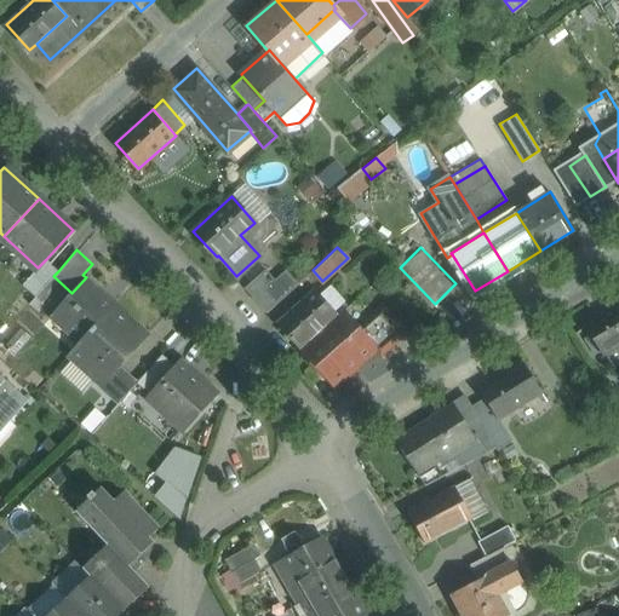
[(46,259),(38,268),(22,285),(35,297),(53,276),(58,271),(46,259)]
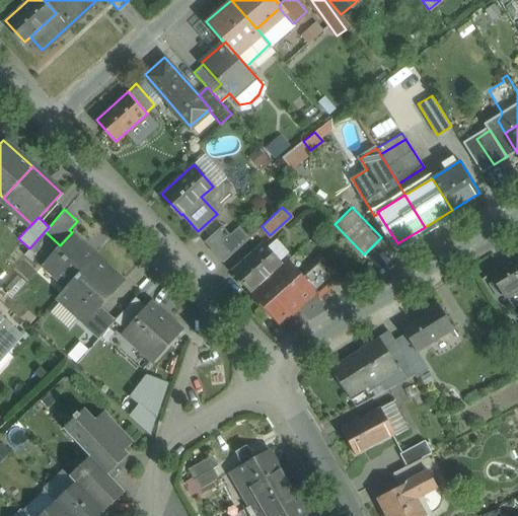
[(221,224),(204,240),(212,249),(229,233),(221,224)]
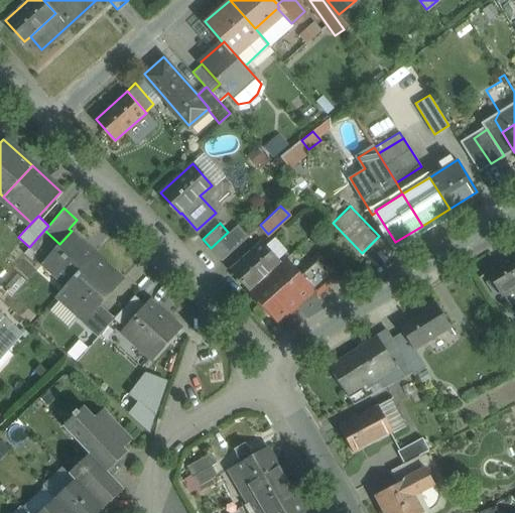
[(228,232),(211,248),(222,259),(248,235),(237,224),(228,232)]
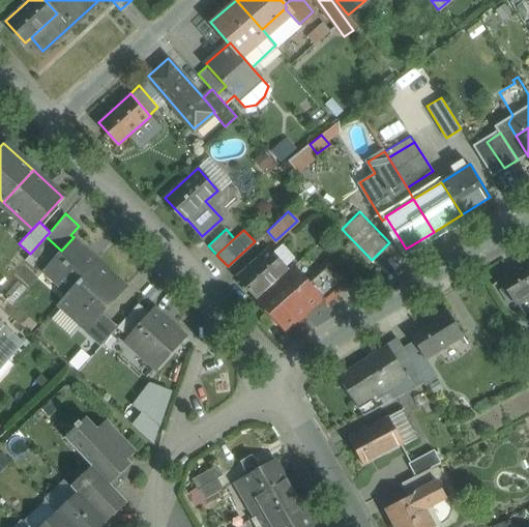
[(61,251),(43,269),(68,291),(97,259),(74,237),(61,251)]
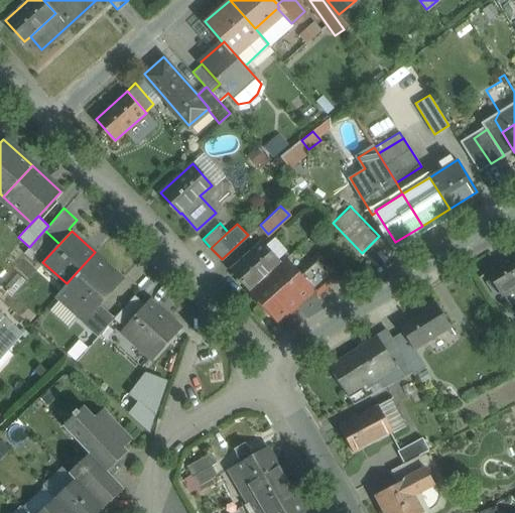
[(261,240),(230,268),(249,290),(281,261),(280,261),(261,240)]
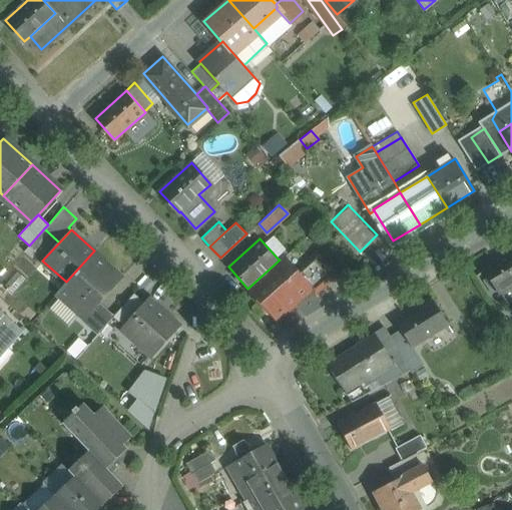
[(511,248),(482,268),(498,293),(499,292),(506,303),(511,299),(511,286),(511,285),(511,284),(511,248)]
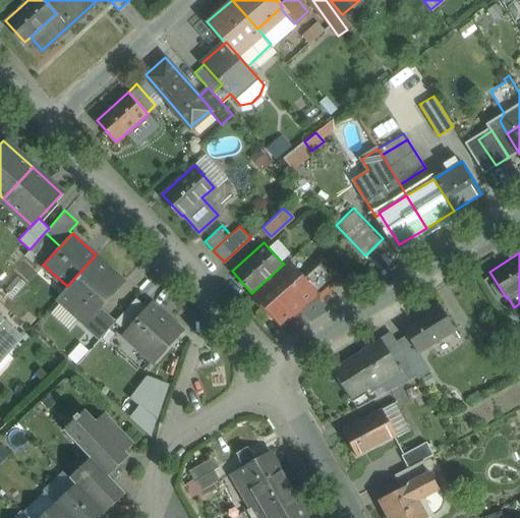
[(67,286),(58,296),(80,318),(85,322),(101,304),(111,292),(107,289),(119,276),(96,254),(67,286)]
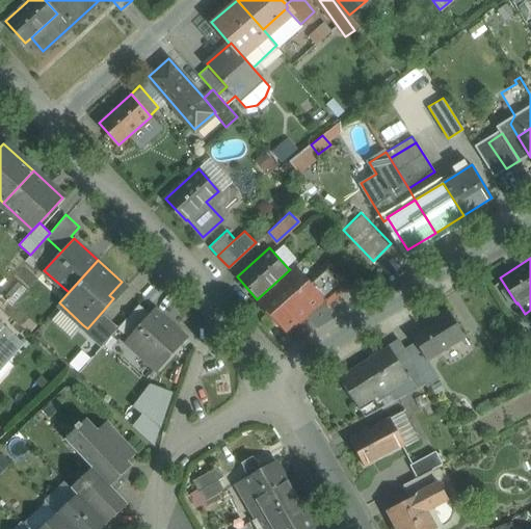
[(346,286),(326,264),(307,281),(321,297),(320,298),(325,305),(346,286)]
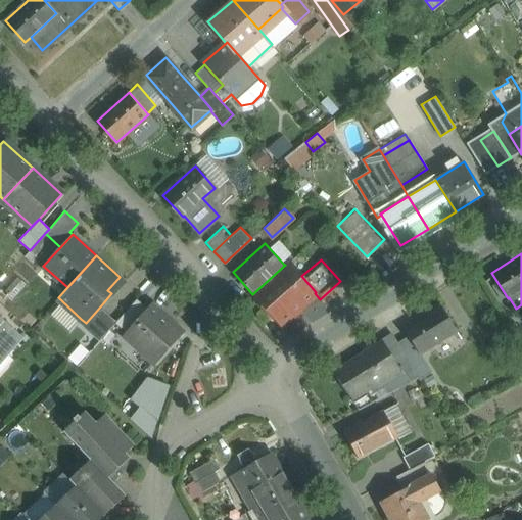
[(288,261),(284,265),(285,265),(252,294),(272,316),(274,314),(281,323),(291,314),(292,316),(304,304),(303,303),(315,293),(316,292),(301,276),(288,261)]
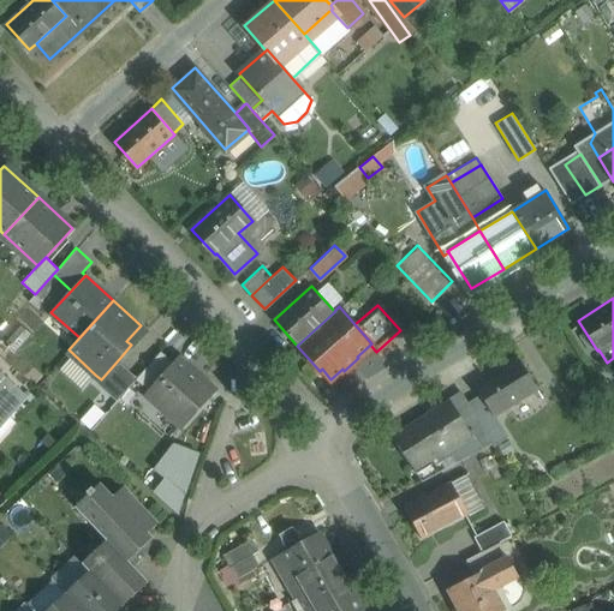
[(161,349),(137,376),(138,376),(136,378),(150,391),(176,363),(161,349)]
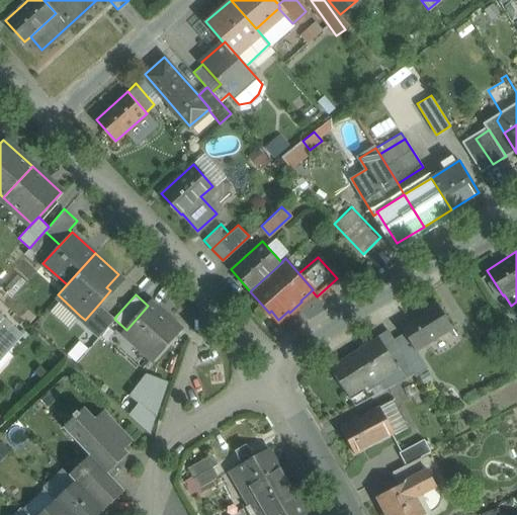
[(438,302),(402,324),(406,331),(417,348),(453,326),(438,302)]
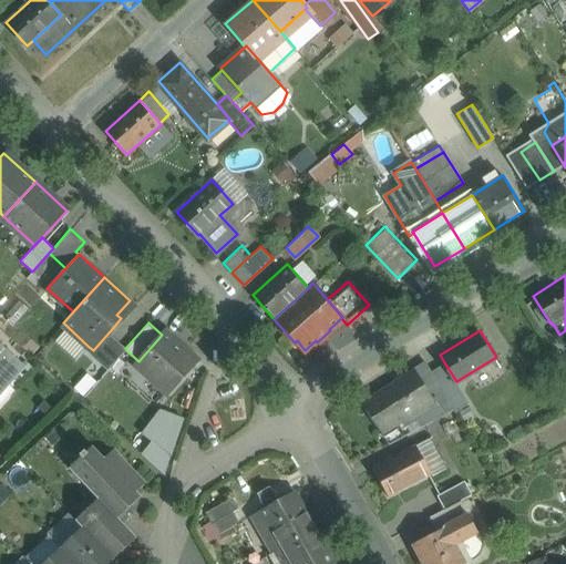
[(126,347),(110,331),(93,350),(88,346),(85,348),(107,368),(125,349),(127,347),(126,347)]
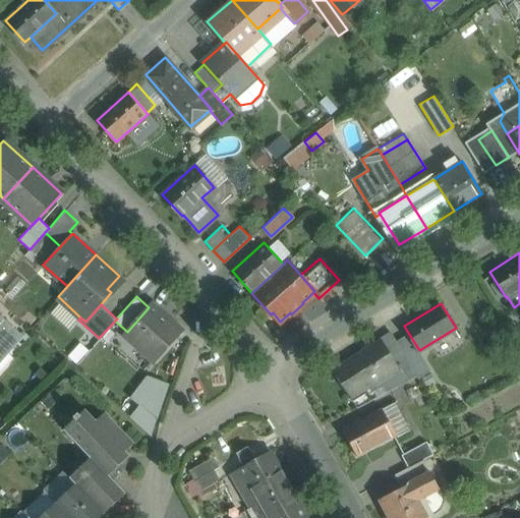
[(127,332),(126,333),(154,358),(179,330),(152,304),(149,307),(127,332)]
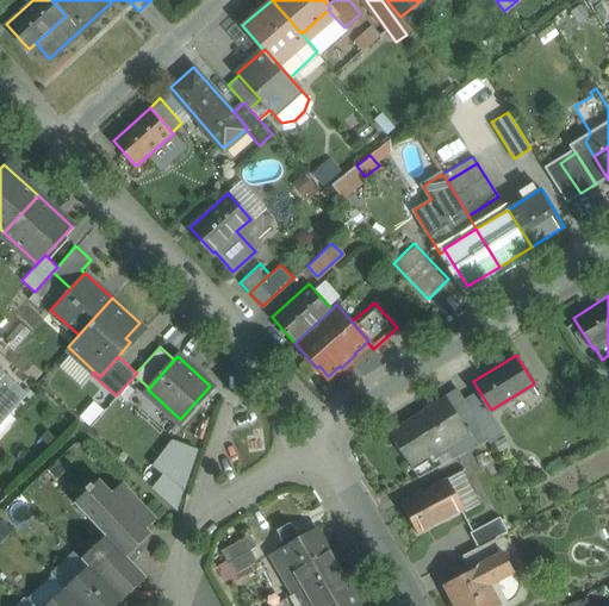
[(0,411),(5,406),(8,410),(23,392),(0,370),(0,411)]
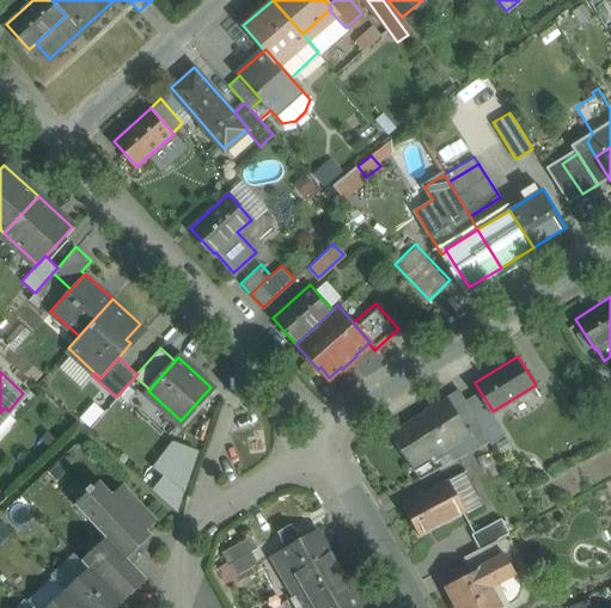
[(493,411),(480,391),(465,399),(472,410),(490,438),(489,440),(492,442),(506,434),(493,411)]
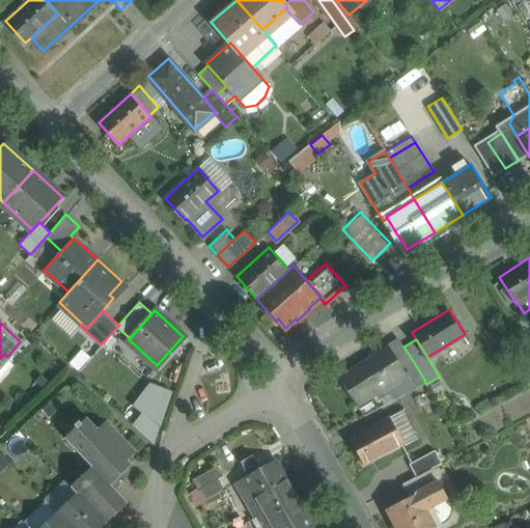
[(390,345),(341,376),(358,403),(407,373),(407,372),(400,362),(390,345)]
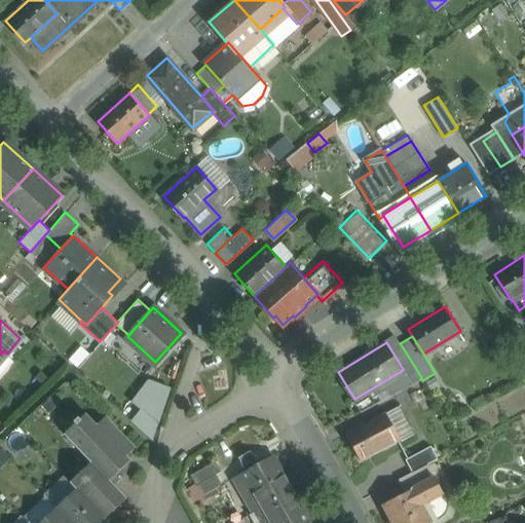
[(421,377),(406,352),(397,359),(403,369),(403,370),(411,384),(420,378),(421,377)]
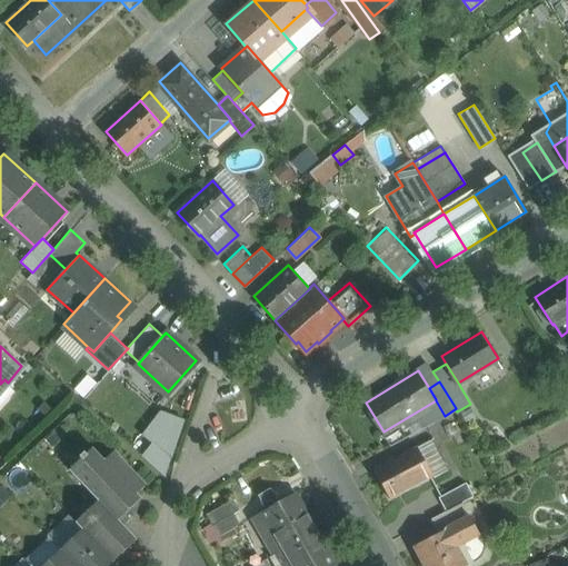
[(457,417),(444,425),(448,434),(462,426),(457,417)]
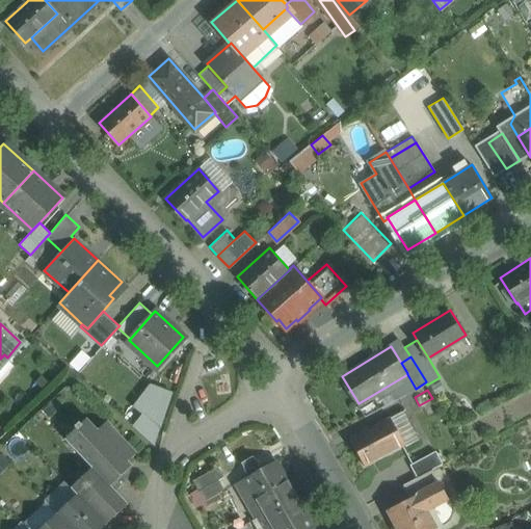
[(391,416),(351,437),(364,460),(403,441),(391,416)]
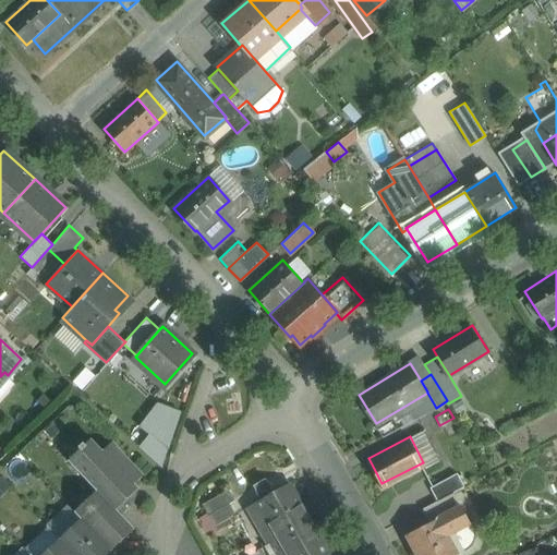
[(117,445),(112,441),(103,448),(104,449),(103,450),(91,437),(84,444),(83,442),(79,446),(81,448),(69,459),(97,490),(101,494),(113,483),(126,498),(138,486),(136,485),(133,482),(142,473),(117,447),(117,445)]
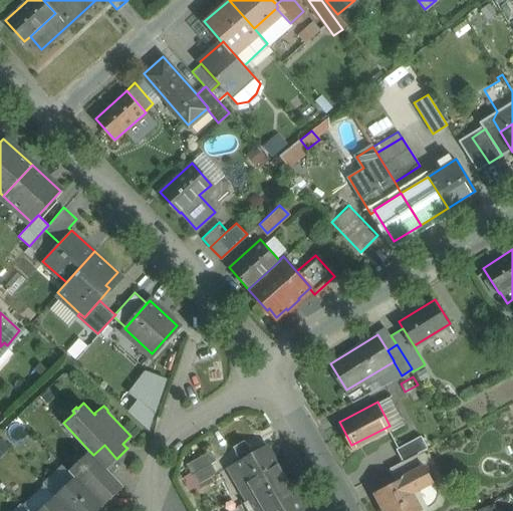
[(420,434),(396,448),(402,461),(418,452),(427,447),(420,434)]
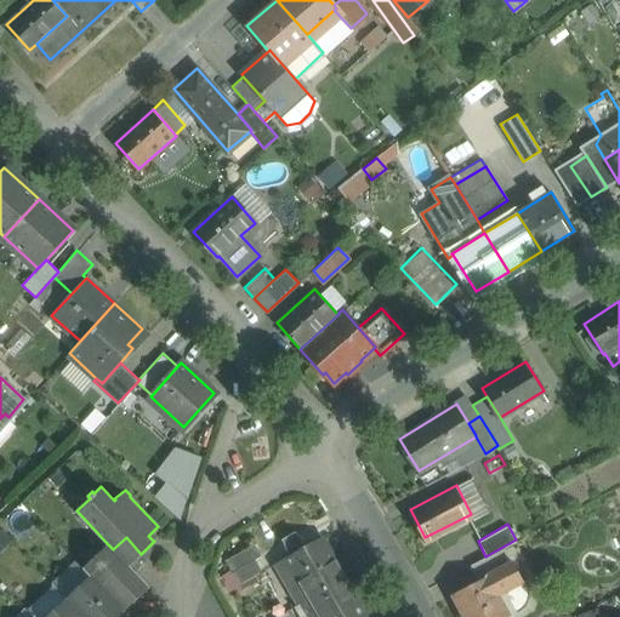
[(324,535),(286,556),(310,596),(347,575),(324,535)]
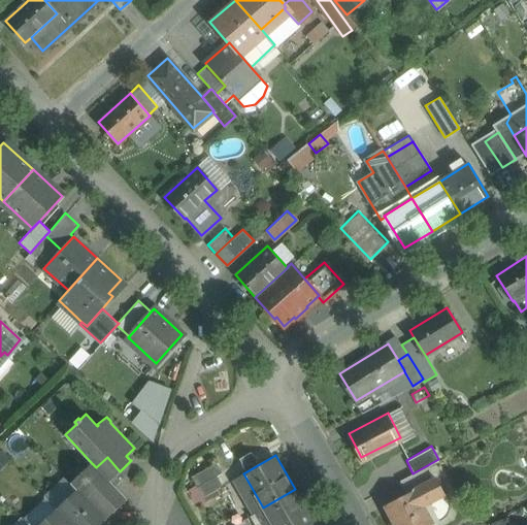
[(120,471),(107,457),(96,467),(113,487),(125,477),(120,471)]
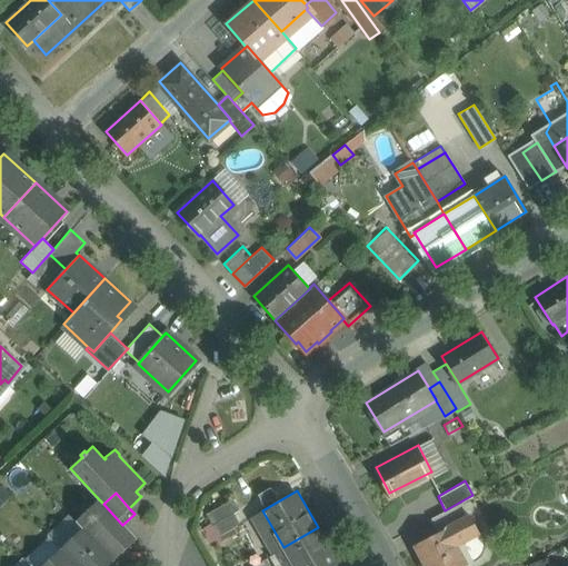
[(232,498),(206,513),(211,525),(233,513),(239,509),(232,498)]
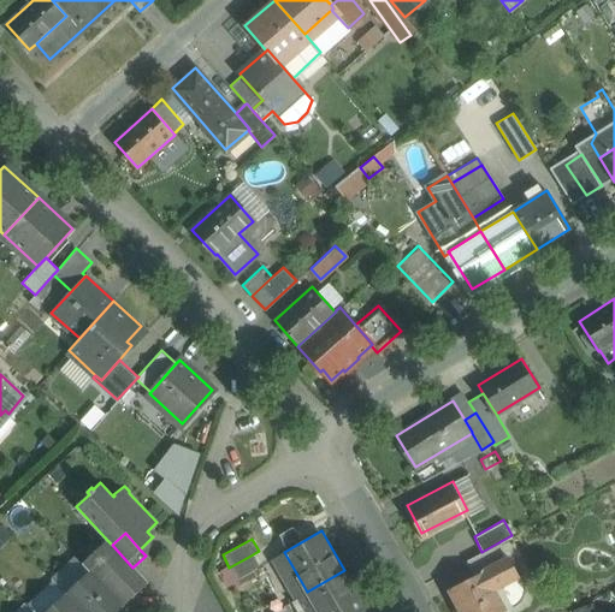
[(112,545),(107,540),(82,563),(89,571),(89,570),(122,605),(147,582),(132,568),(112,545)]
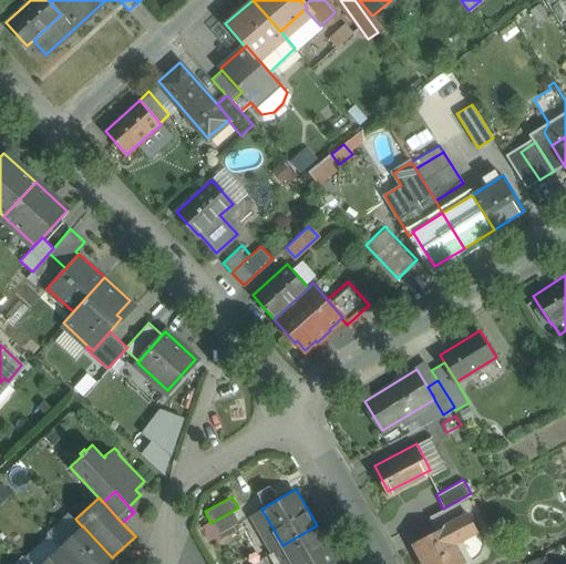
[(443,509),(429,516),(436,530),(467,513),(461,499),(443,509)]
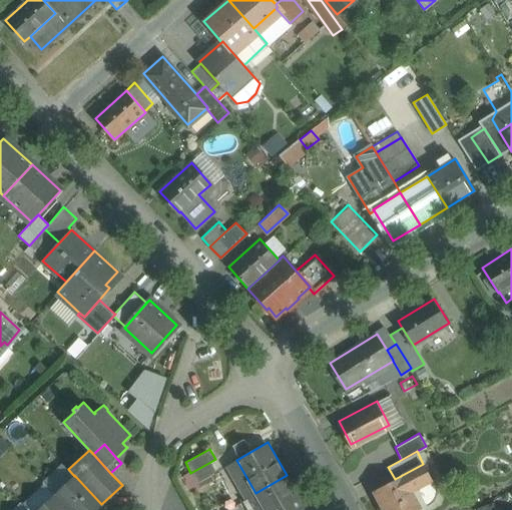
[(210,462),(190,473),(196,482),(215,472),(210,462)]
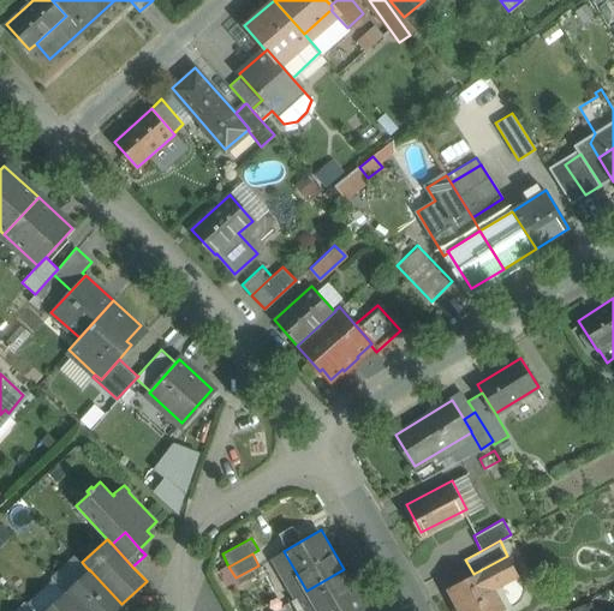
[(474,574),(448,588),(460,610),(501,610),(504,610),(492,588),(517,574),(507,556),(474,574)]
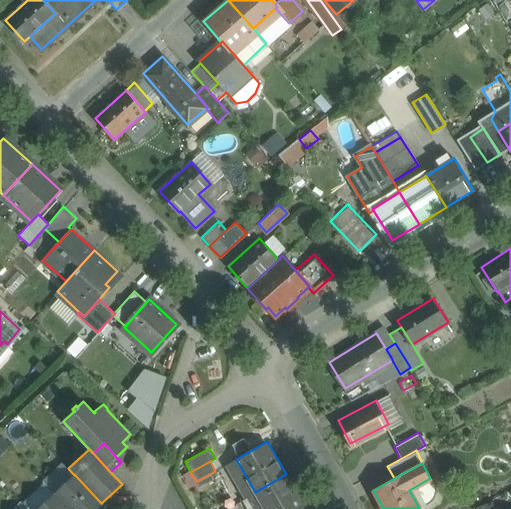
[(95,508),(101,503),(74,474),(74,475),(54,494),(68,508),(95,508)]
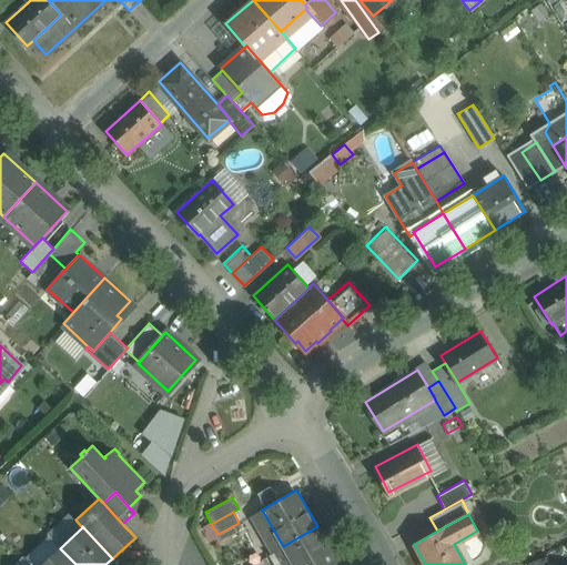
[(317,526),(283,546),(286,552),(276,557),(281,564),(335,564),(338,563),(317,526)]
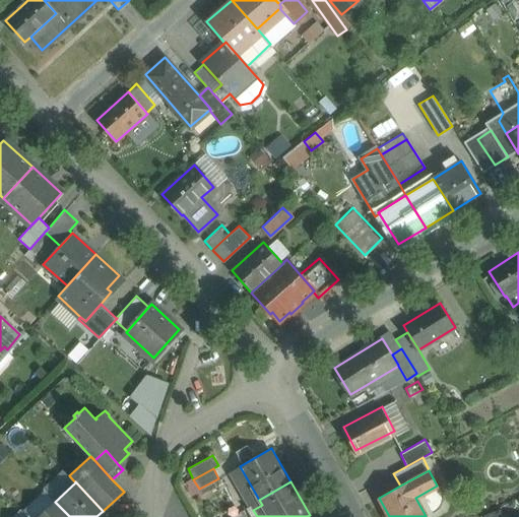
[(69,516),(55,502),(38,516),(69,516)]
